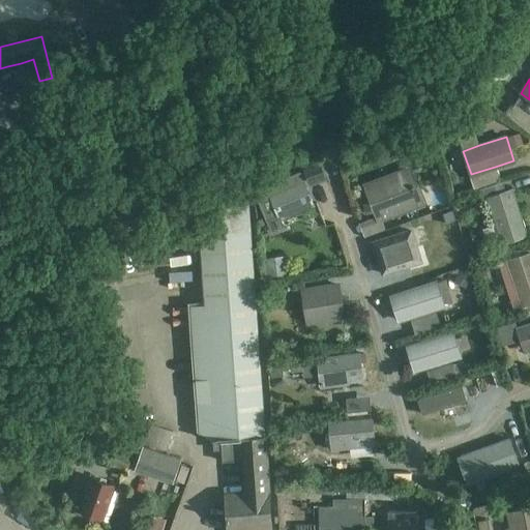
[(348,166),(356,156),(350,151),(343,160),(348,166)]
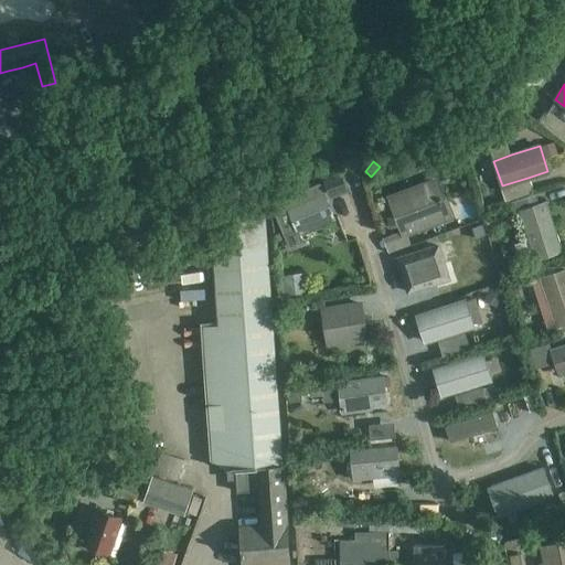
[(323,184),(329,200),(347,193),(341,179),(323,184)]
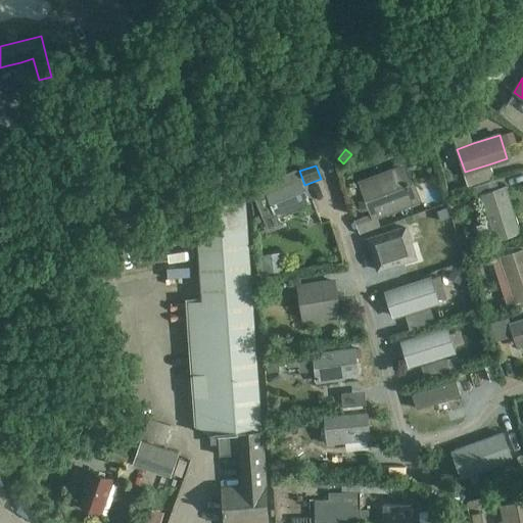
[(358,183),(370,215),(371,220),(377,218),(418,202),(406,165),(358,183)]
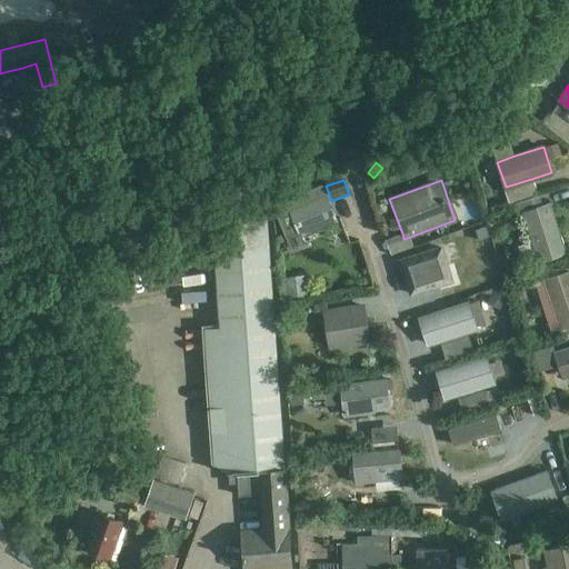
[(302,235),(303,235),(337,221),(327,196),(326,196),(322,188),(321,185),(273,205),(292,249),(305,243),(302,235)]
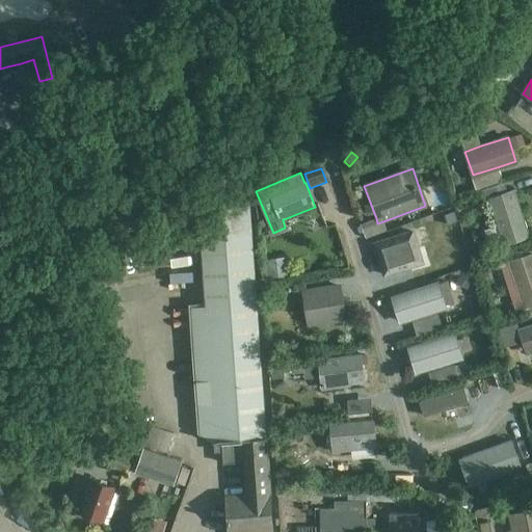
[(513,192),(508,194),(490,200),(504,243),(507,250),(528,243),(525,236),(527,235),(513,192)]
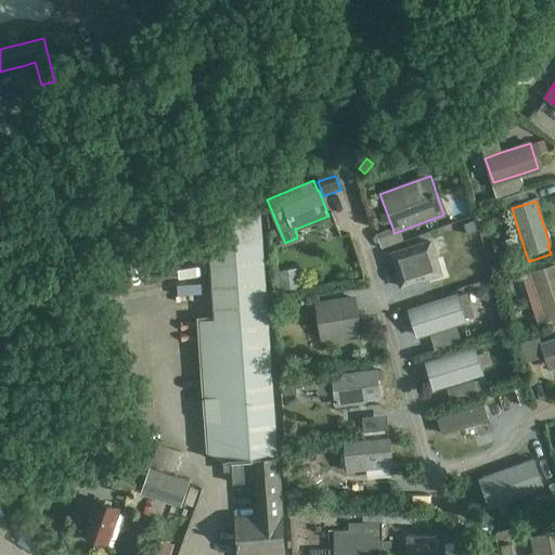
[(233,461),(276,457),(279,457),(260,204),(207,228),(214,315),(196,318),(206,450),(222,461),(233,461)]
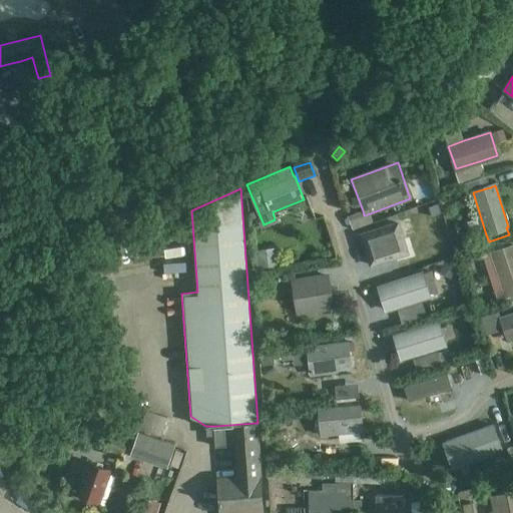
[(428,207),(432,216),(441,213),(437,203),(428,207)]
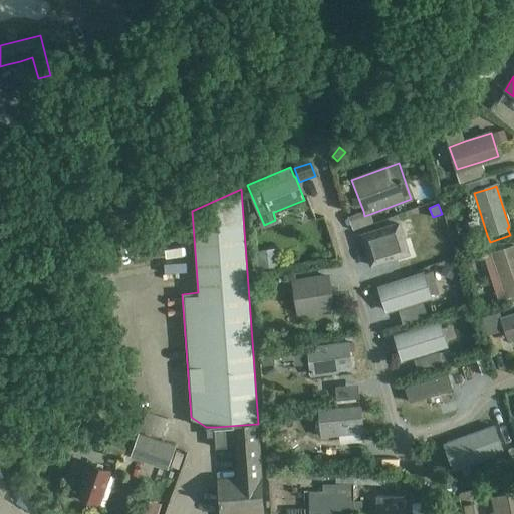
[(399,224),(362,236),(371,266),(409,254),(399,224)]
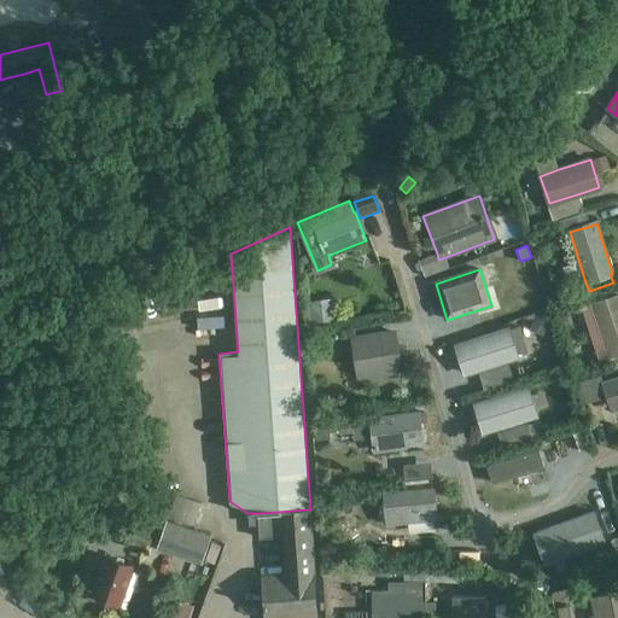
[(571,307),(586,302),(579,283),(564,287),(571,307)]
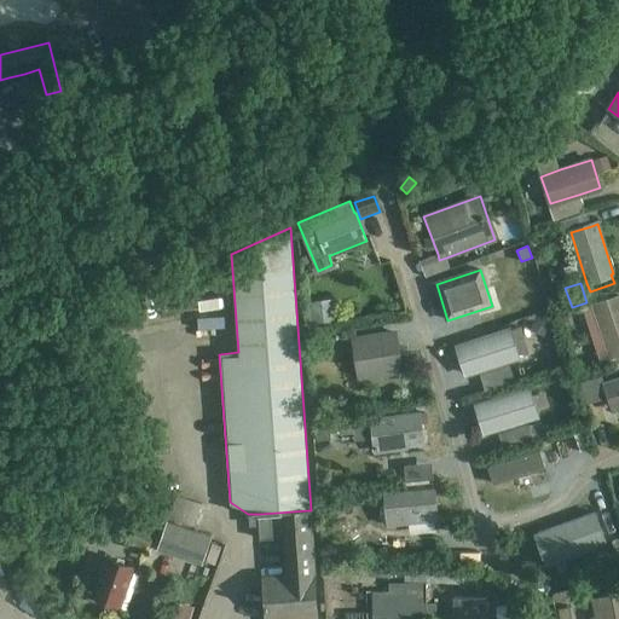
[(594,301),(585,304),(602,358),(618,352),(618,296),(609,299),(607,289),(591,294),(594,301)]
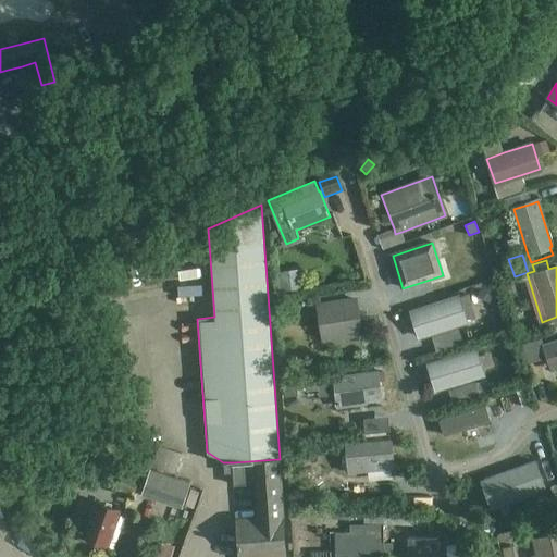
[(299,285),(298,265),(283,267),(285,287),(299,285)]
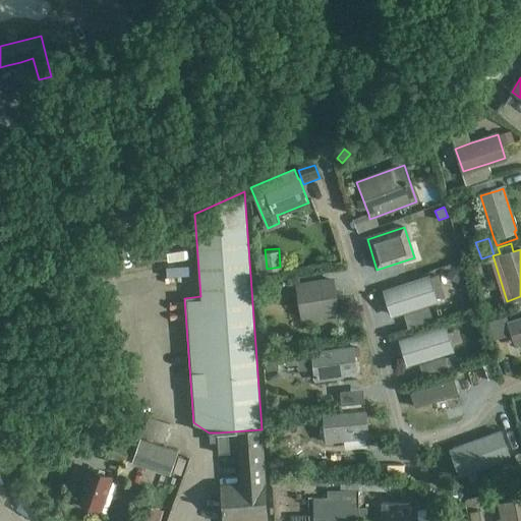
[(454,263),(447,276),(458,282),(465,269),(454,263)]
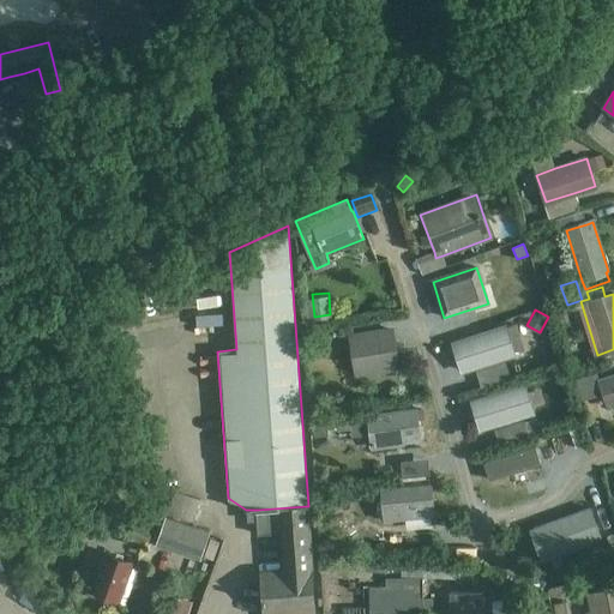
[(463,373),(475,368),(505,359),(513,356),(505,329),(455,344),(463,373)]
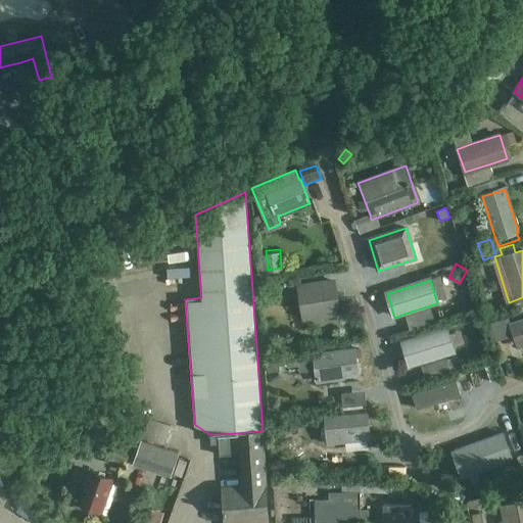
[(335,282),(299,288),(304,320),(340,314),(335,282)]
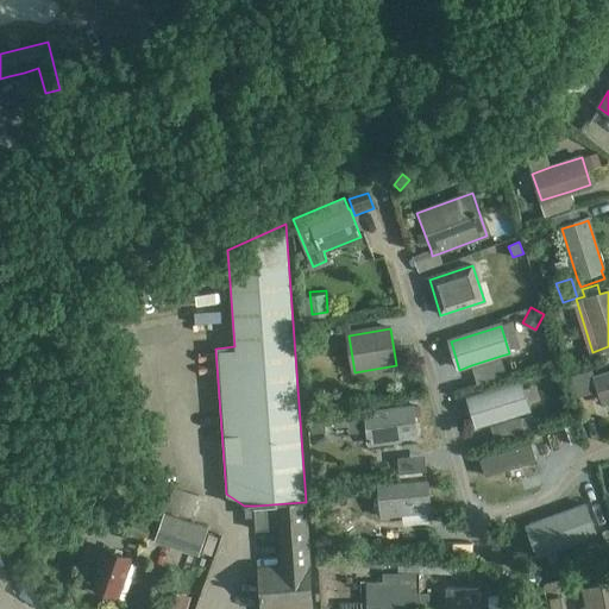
[(513,362),(457,375),(459,387),(516,374),(513,362)]
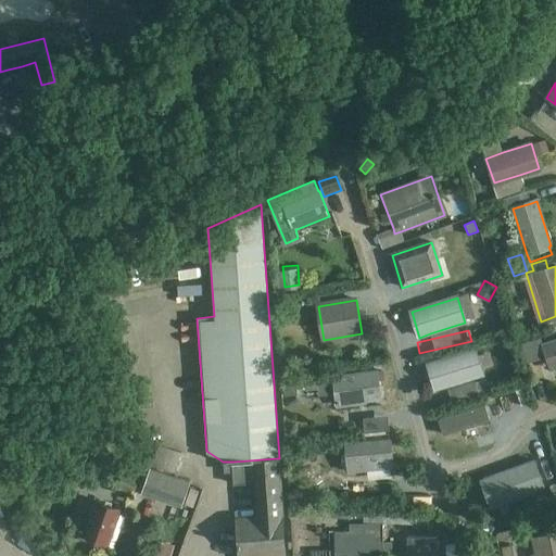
[(541,336),(521,342),(528,362),(547,355),(552,368),(555,366),(555,339),(544,343),(541,336)]
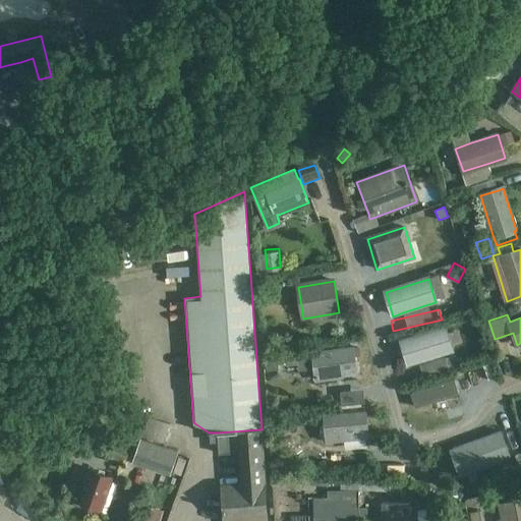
[(409,364),(419,361),(444,354),(452,351),(445,328),(402,341),(409,364)]
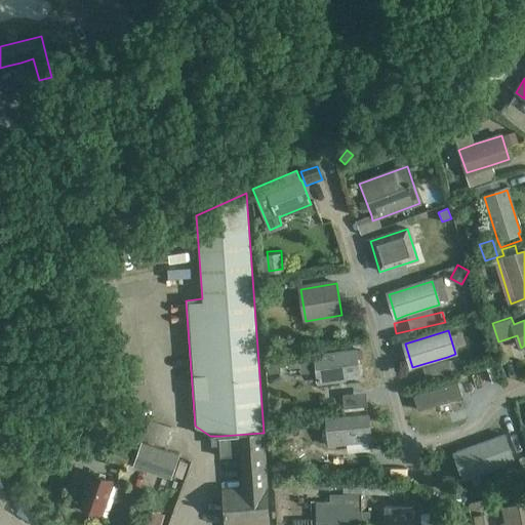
[(357,351),(316,357),(319,382),(361,376),(357,351)]
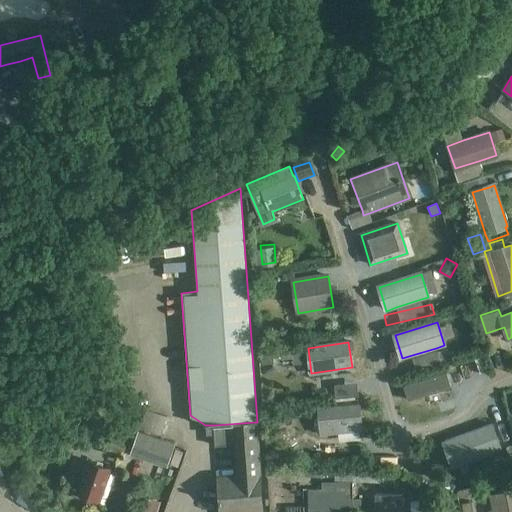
[(278,362),(276,349),(264,350),(265,363),(278,362)]
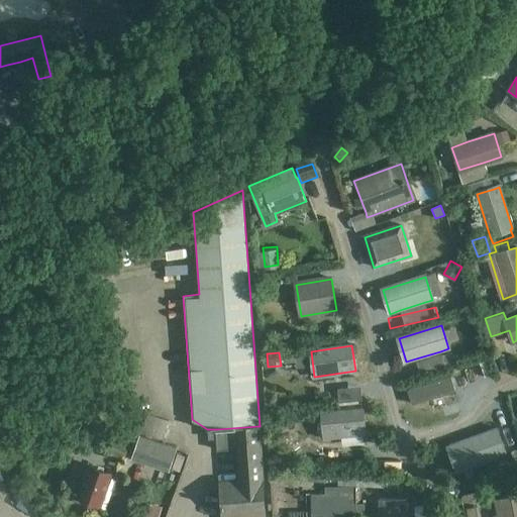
[(442,358),(441,354),(417,362),(421,375),(445,367),(442,358)]
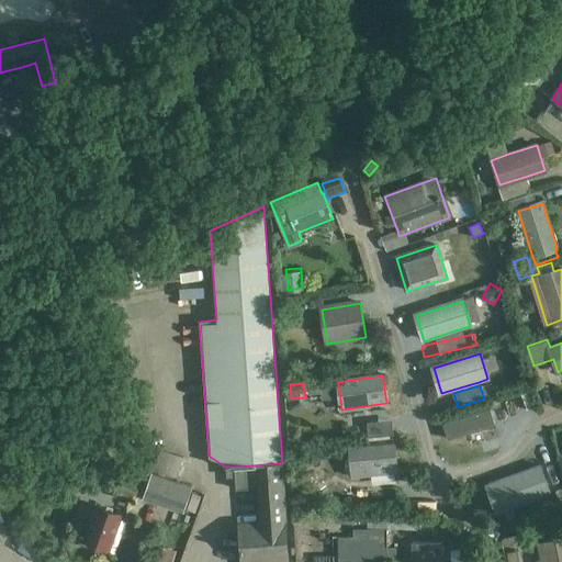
[(481,390),(484,398),(494,395),(491,386),(481,390)]
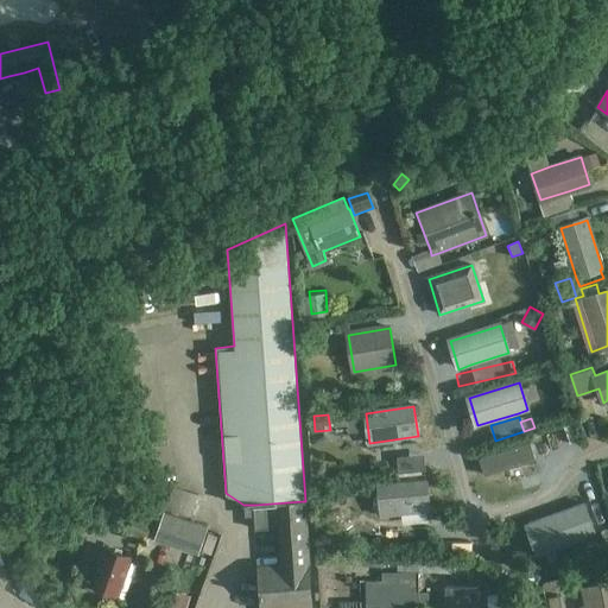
[(572,420),(563,424),(570,444),(580,441),(572,420)]
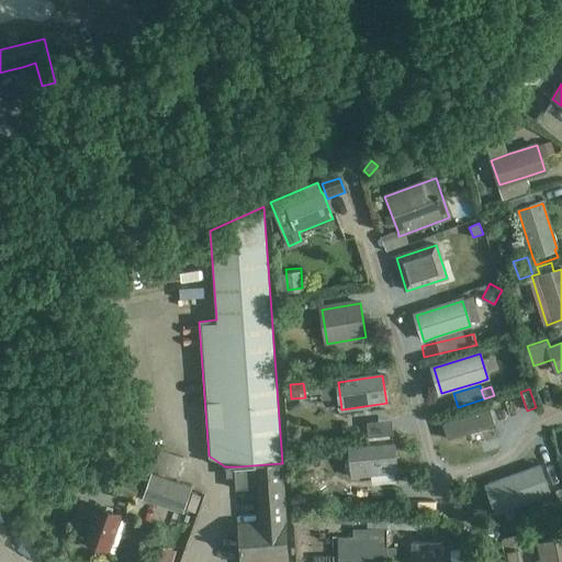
[(396,445),(351,449),(353,478),(398,473),(396,445)]
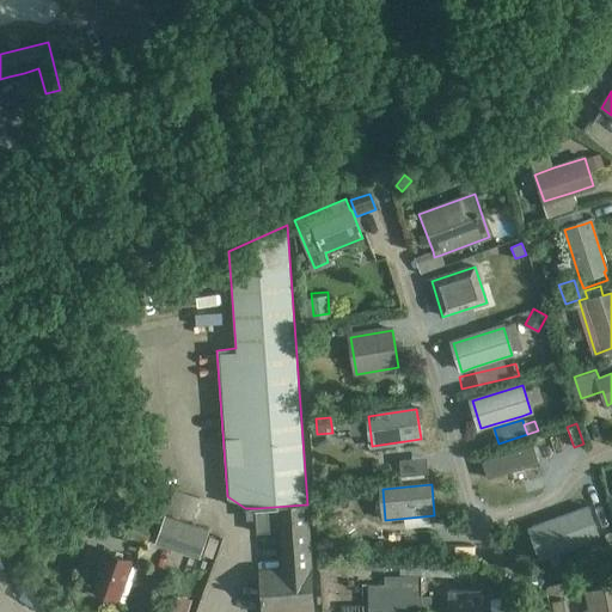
[(306,528),(305,505),(257,508),(259,532),(277,531),(306,528)]
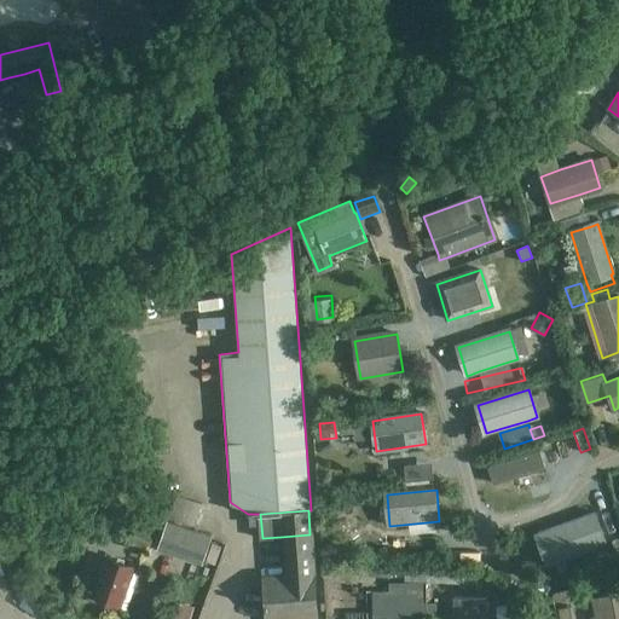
[(539,548),(555,542),(561,561),(608,544),(596,512),(533,533),(539,548)]
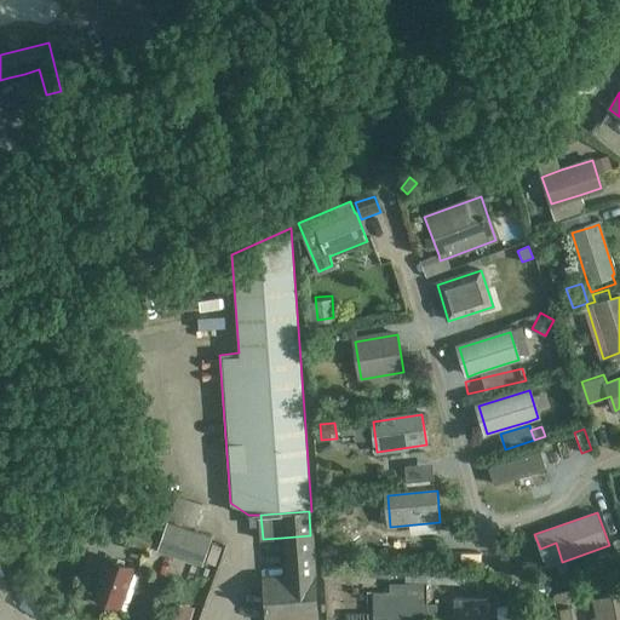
[(136,517),(125,545),(148,554),(159,518),(136,517)]
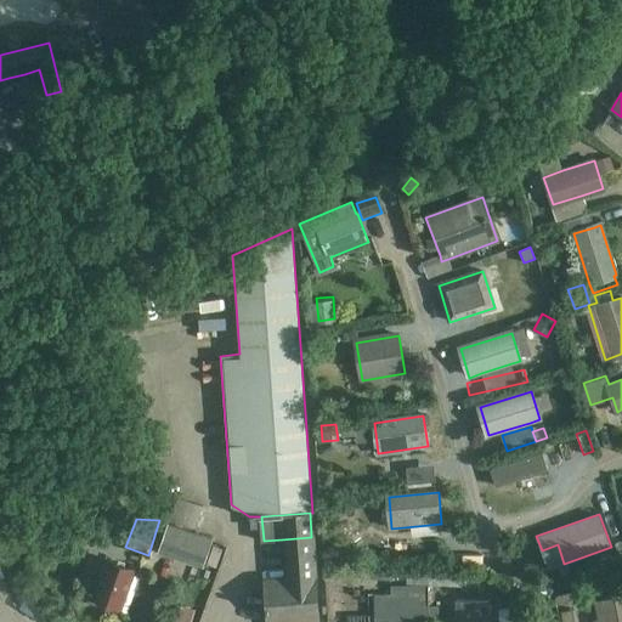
[(169,524),(168,524),(158,553),(203,569),(213,539),(194,532),(169,524)]
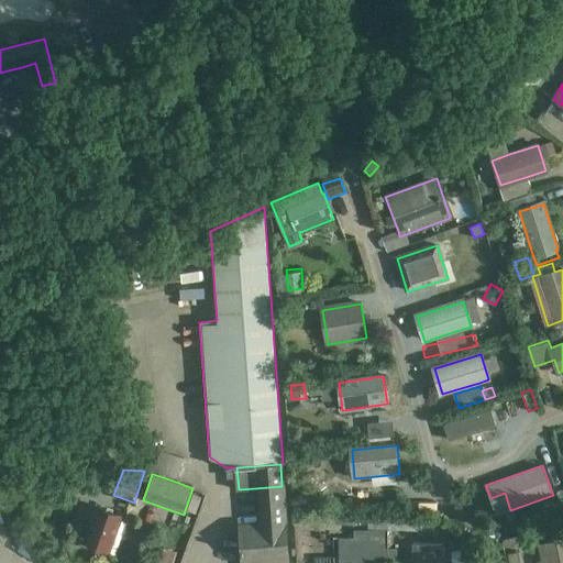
[(284,486),(282,486),(255,488),(258,525),(285,522),(287,522),(284,486)]
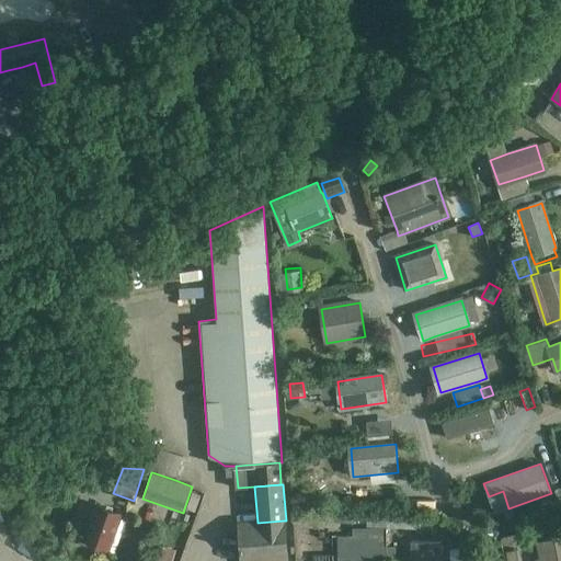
[(201,495),(192,493),(186,508),(195,512),(201,495)]
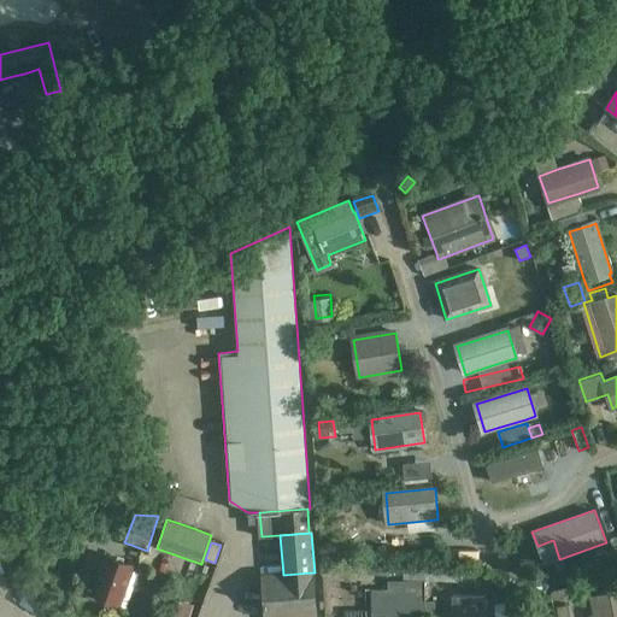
[(107,556),(93,594),(125,605),(139,566),(107,556)]
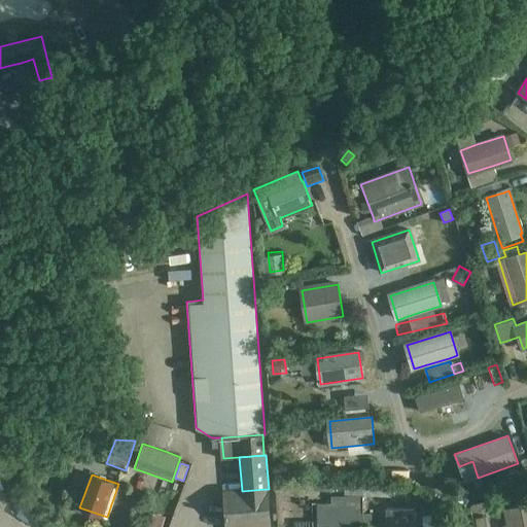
[(345,483),(344,491),(394,495),(394,486),(345,483)]
